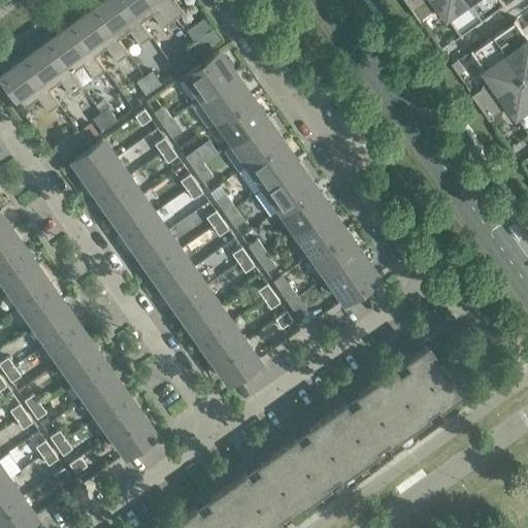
[(139,23),(123,0),(101,0),(93,6),(117,39),(118,39),(129,31),(138,44),(151,36),(140,22),(139,23)]
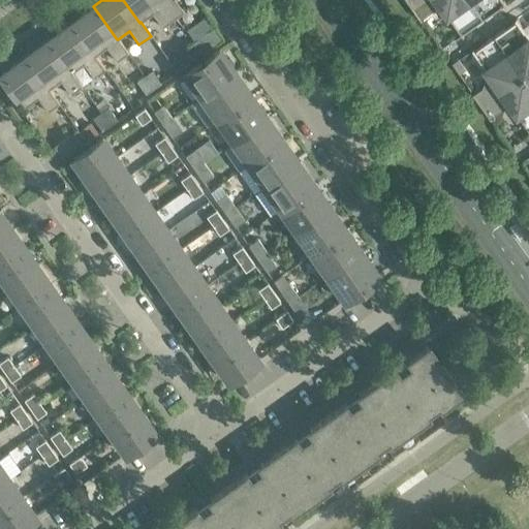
[(173,20),(158,0),(123,0),(139,23),(141,22),(152,13),(162,27),(173,20)]
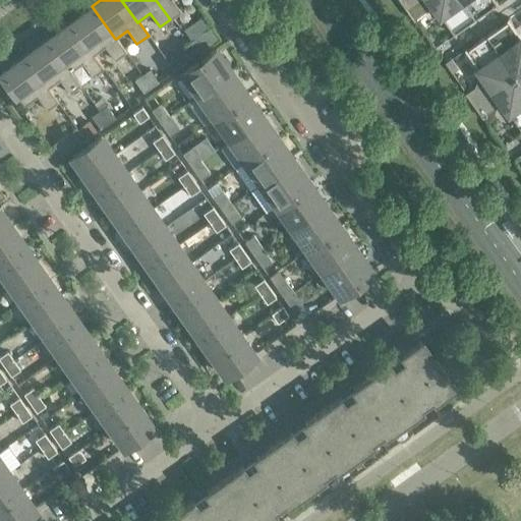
[(156,0),(170,19),(181,11),(172,0),(156,0)]
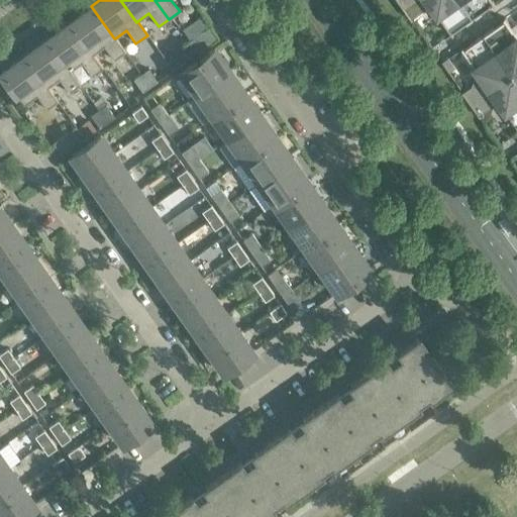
[(473,18),(459,0),(414,0),(403,8),(412,20),(432,6),(452,35),(453,34),(452,32),(473,18)]
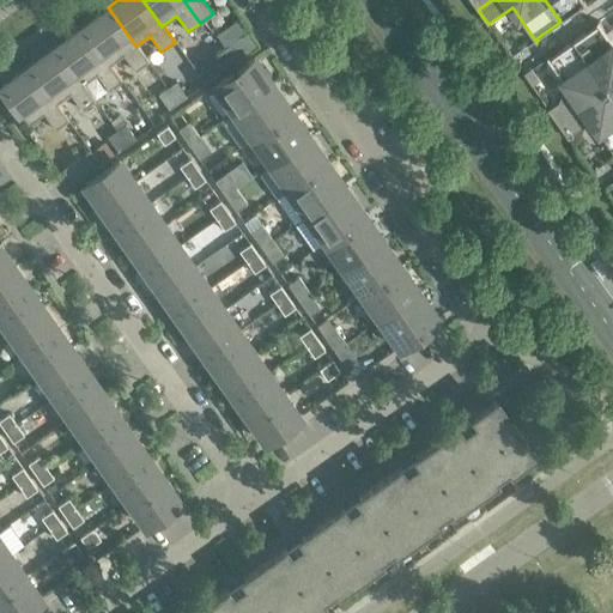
[(545,0),(560,22),(584,5),(586,7),(588,6),(583,0),(545,0)]
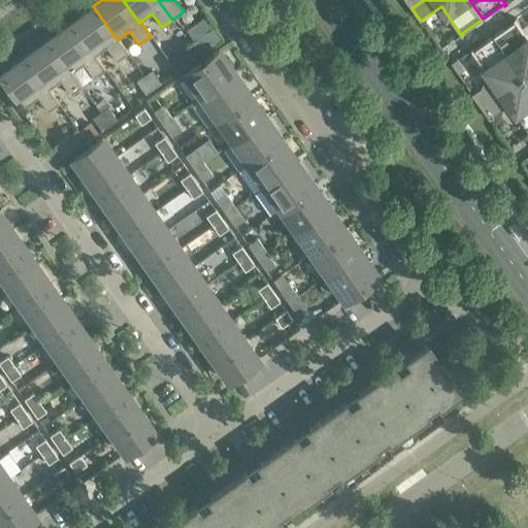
[(117,39),(93,6),(69,24),(94,57),(95,56),(106,47),(116,61),(127,53),(118,39),(117,39)]
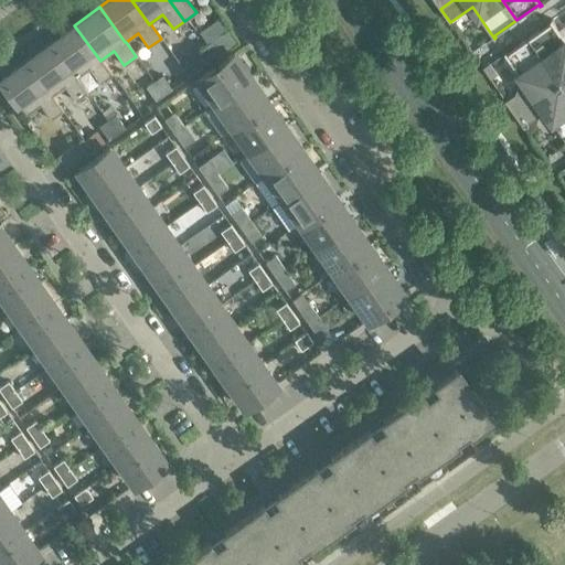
[(564,39),(552,20),(551,21),(552,22),(530,39),(560,82),(564,77),(564,39)]
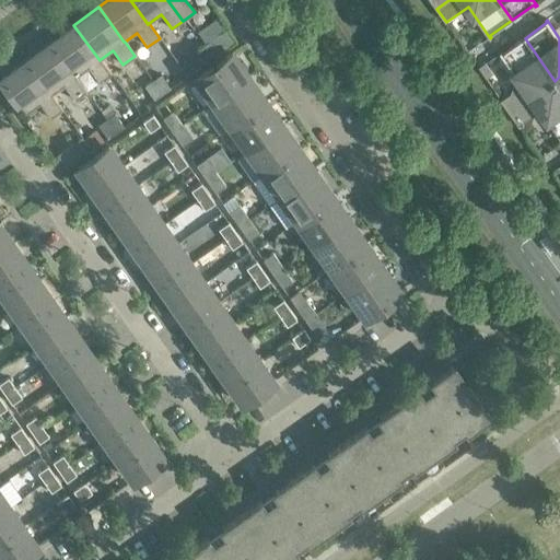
[(100,60),(73,25),(49,43),(74,78),(76,77),(88,68),(98,82),(111,73),(101,59),(100,60)]
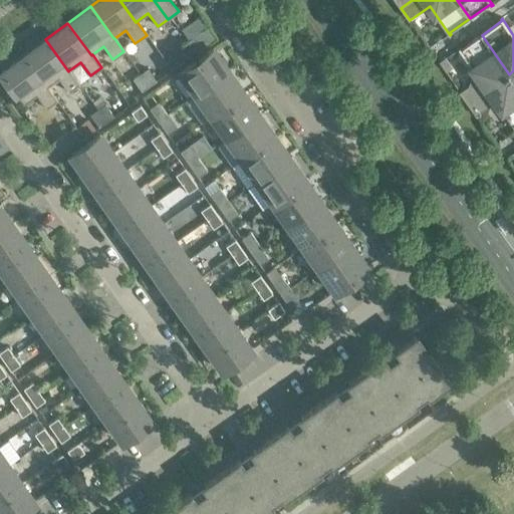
[(208,26),(185,42),(194,54),(217,38),(208,26)]
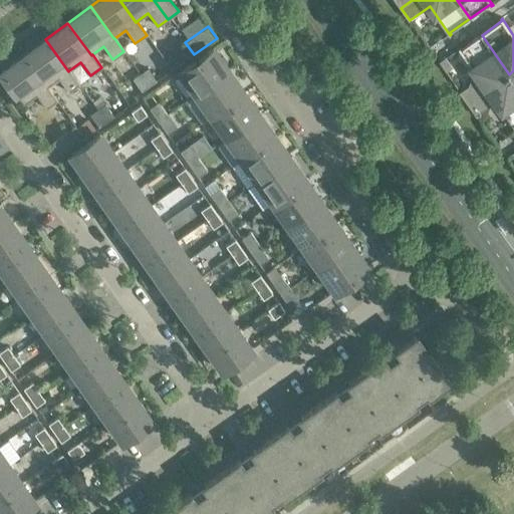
[(509,74),(482,35),(462,49),(460,47),(459,48),(480,77),(460,91),(468,103),(509,74)]
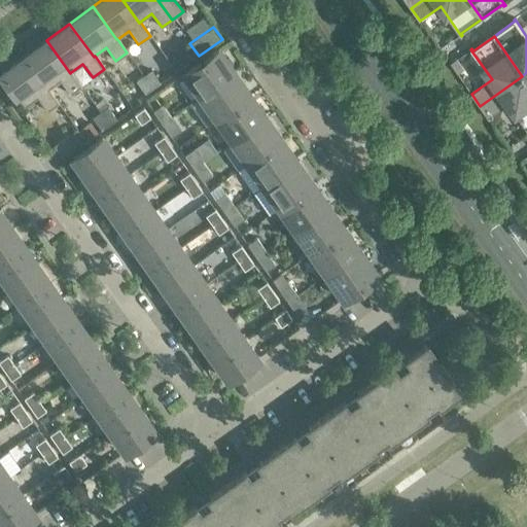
[(70,73),(46,40),(24,57),(47,90),(48,90),(60,81),(70,95),(81,85),(71,72),(70,73)]
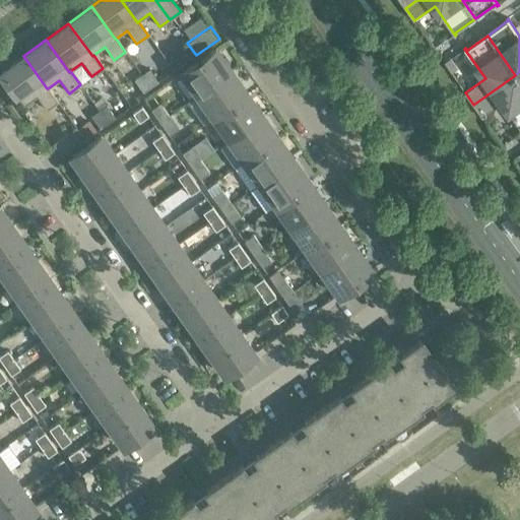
[(196,55),(187,43),(180,48),(188,60),(196,55)]
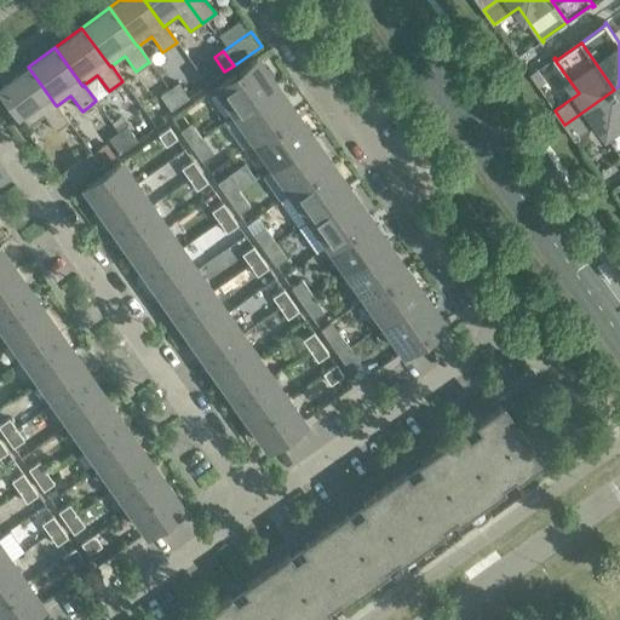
[(275,86),(257,58),(217,86),(236,114),(275,86)]
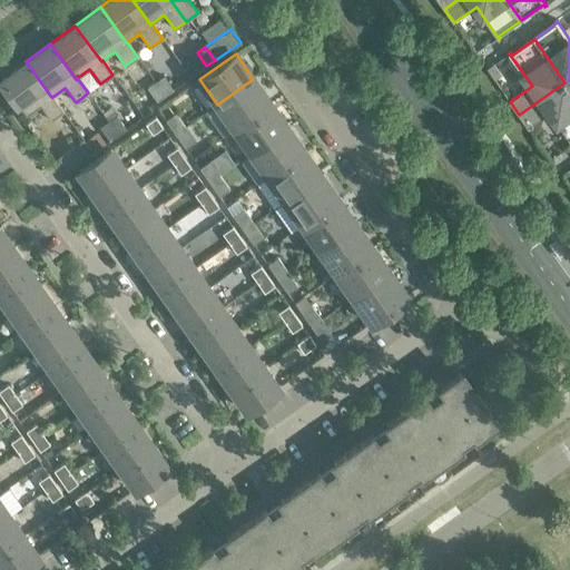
[(51,97),(26,61),(0,79),(0,80),(26,116),(40,106),(50,120),(64,111),(52,97),(51,97)]
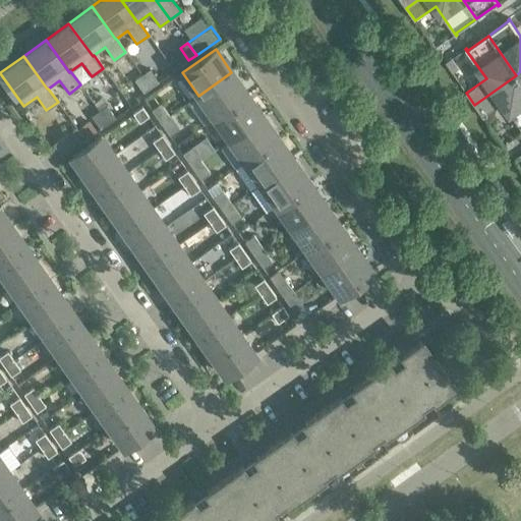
[(149,70),(141,75),(151,88),(158,82),(149,70)]
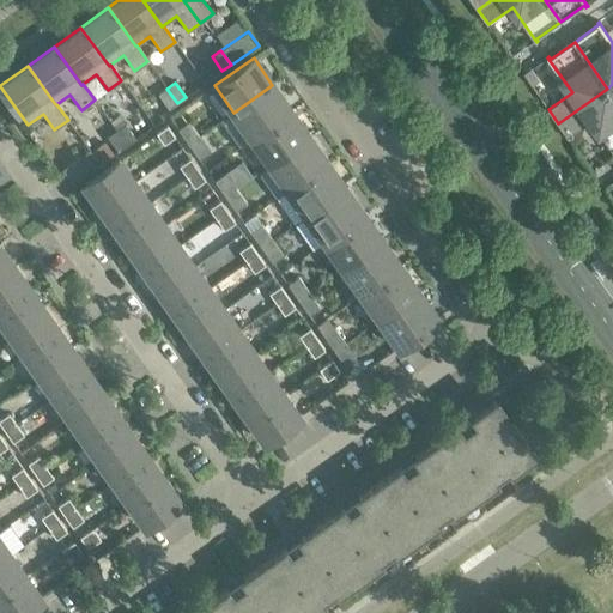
[(291,110),(272,85),(234,113),(252,138),(291,110)]
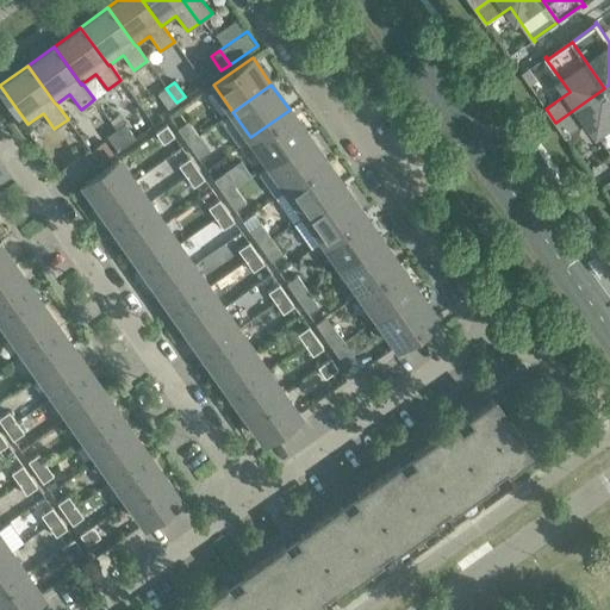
[(176,103),(166,88),(157,94),(167,109),(176,103)]
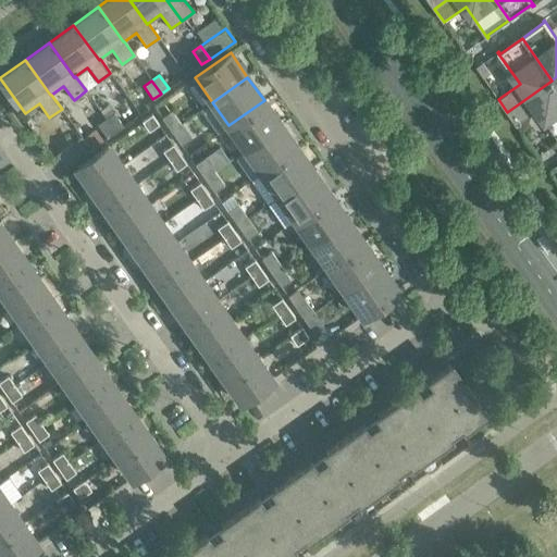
[(556,87),(552,81),(507,112),(517,125),(539,110),(556,136),(556,87)]
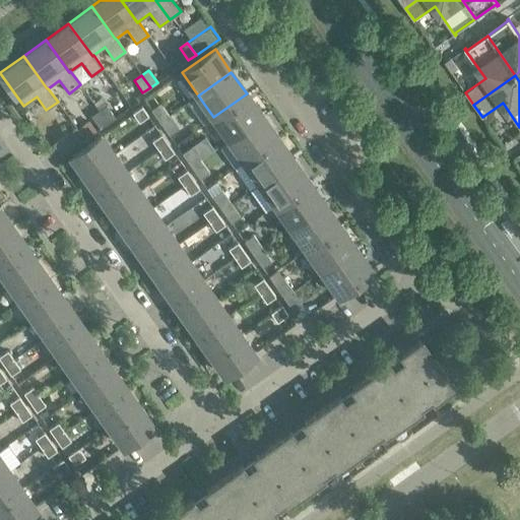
[(262,116),(247,93),(213,117),(229,139),(262,116)]
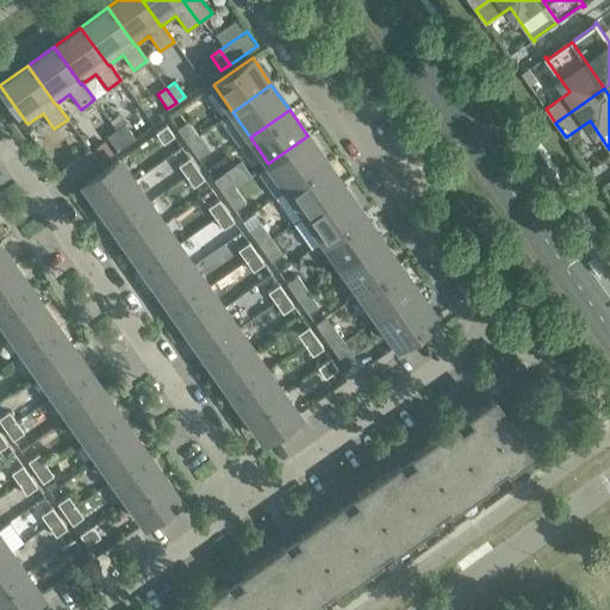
[(187,120),(176,129),(187,143),(198,136),(187,120)]
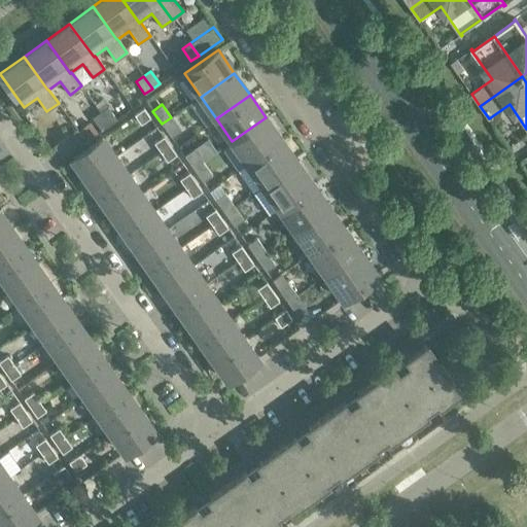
[(107,107),(100,112),(108,126),(116,120),(107,107)]
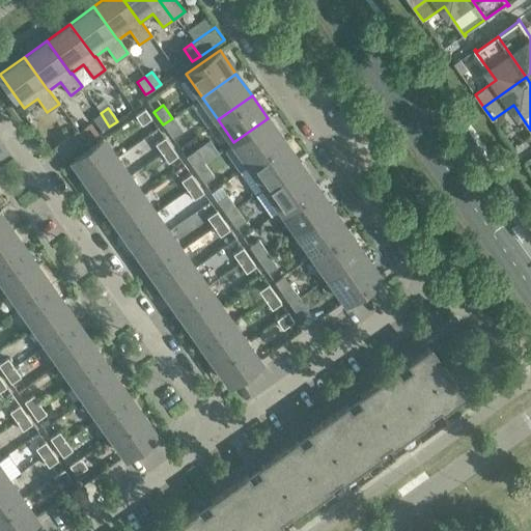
[(150,118),(144,109),(135,116),(141,126),(150,118)]
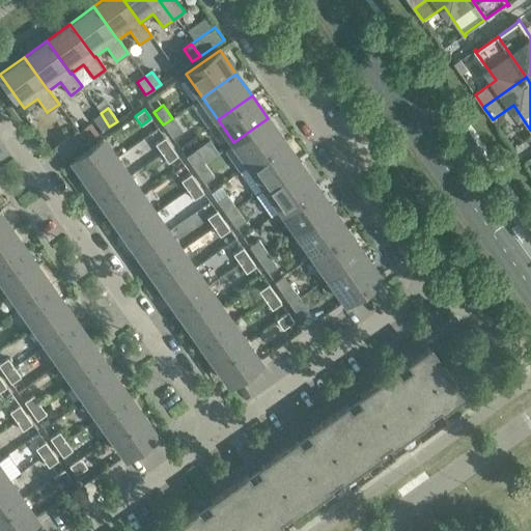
[(109,127),(101,113),(92,119),(102,132),(109,127)]
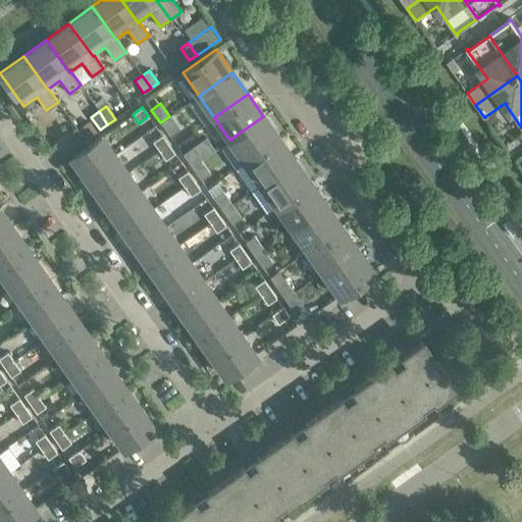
[(178,129),(169,116),(160,122),(169,136),(178,129)]
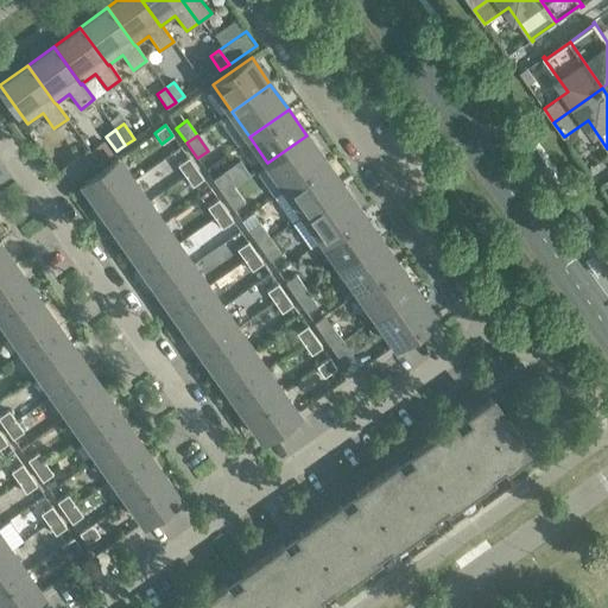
[(324,160),(306,135),(267,163),(285,189),(324,160)]
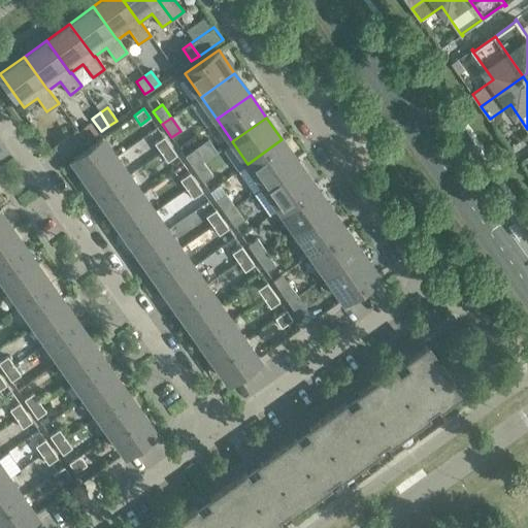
[(54,145),(62,158),(86,142),(76,129),(54,145)]
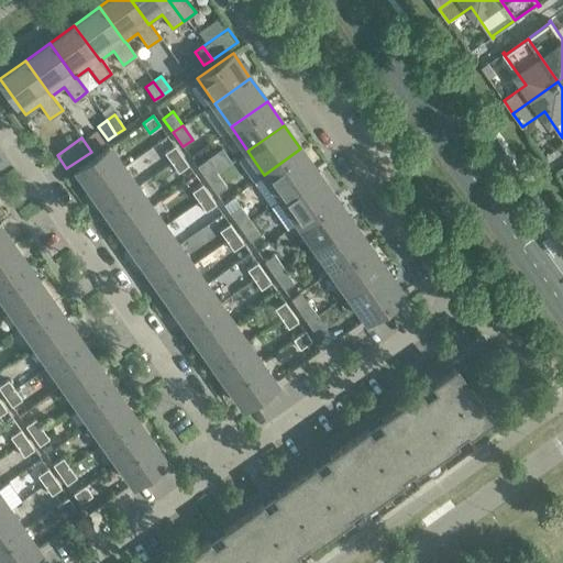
[(181,155),(174,146),(164,153),(172,163),(181,155)]
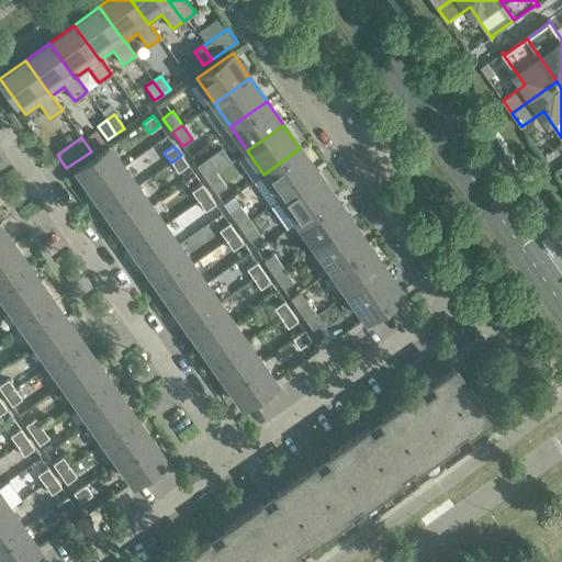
[(123,167),(109,147),(77,169),(91,190),(123,167)]
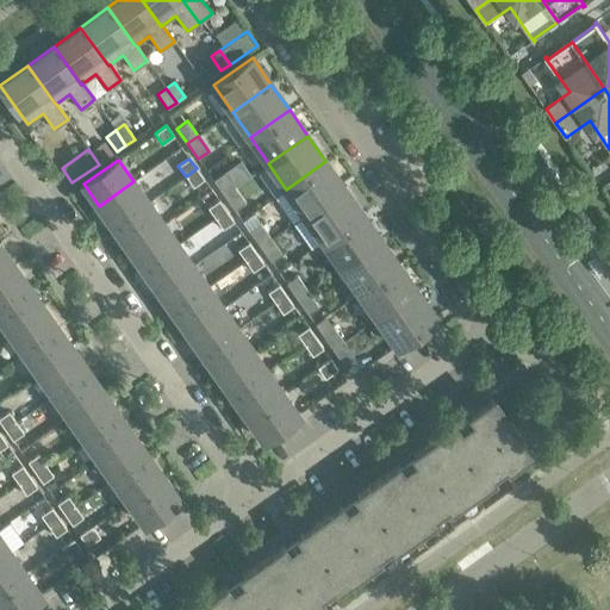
[(343,187),(325,161),(286,190),(304,215),(343,187)]
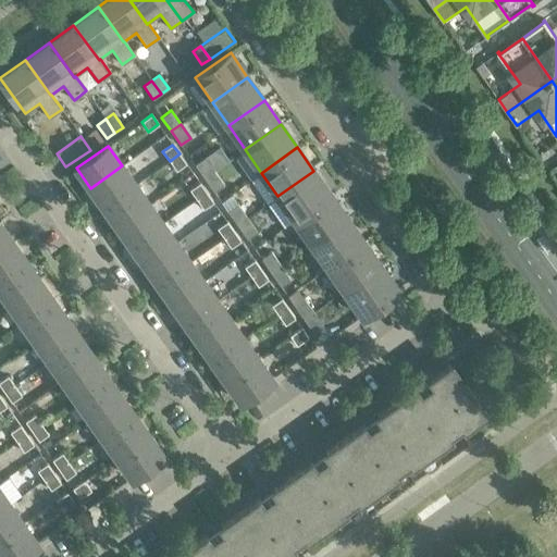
[(186,163),(180,153),(170,161),(176,171),(186,163)]
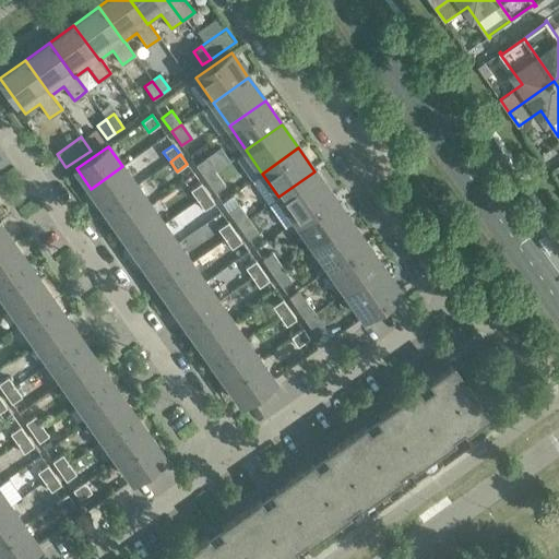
[(205,157),(195,165),(204,178),(215,171),(205,157)]
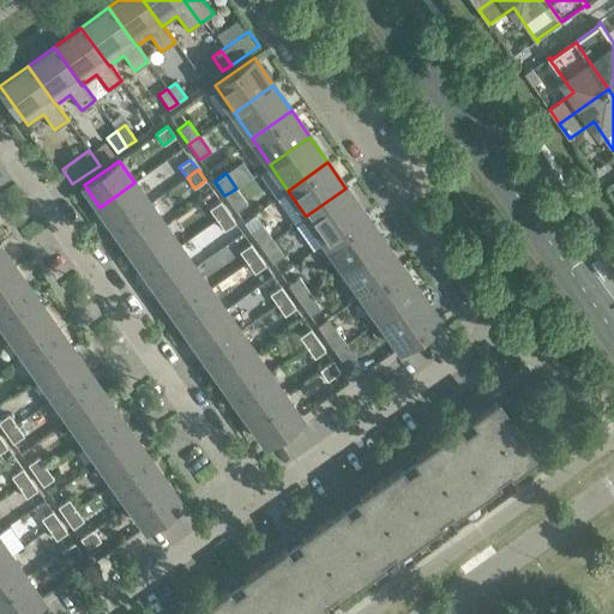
[(149,204),(134,182),(100,208),(114,228),(149,204)]
